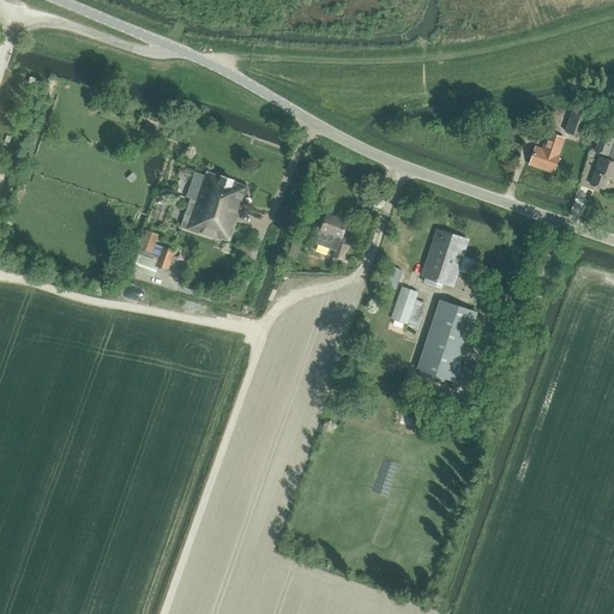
[(565,131),(579,136),(589,110),(575,106),(565,131)]
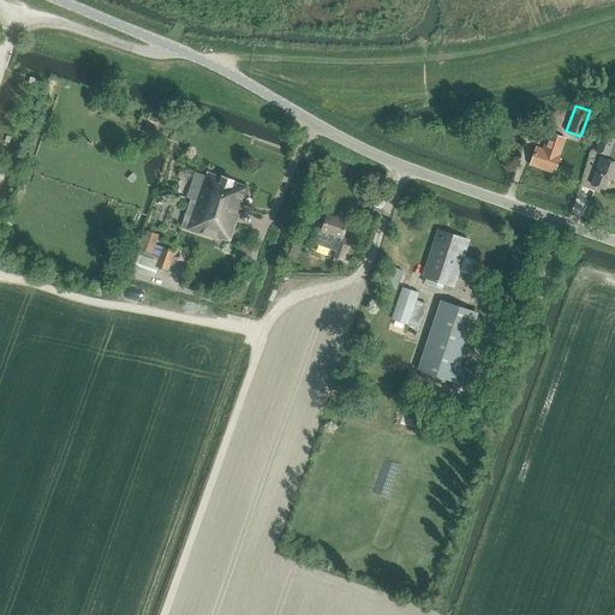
[(530,165),(555,173),(566,138),(549,132),(543,148),(537,145),(530,165)]
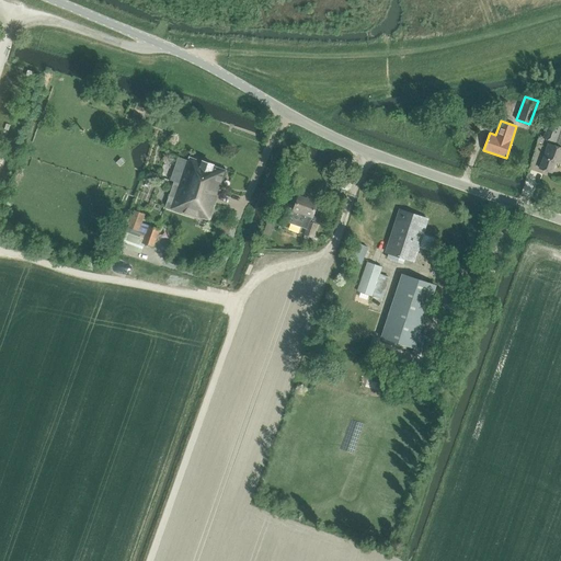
[(542,138),(556,142),(560,127),(548,123),(542,138)]
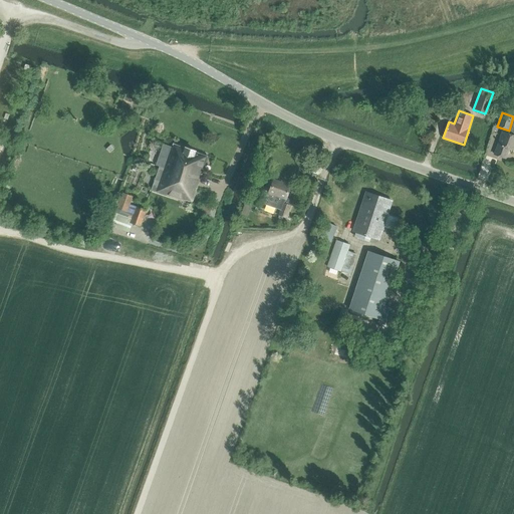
[(495,155),(505,159),(508,149),(513,150),(513,145),(513,135),(503,132),(495,155)]
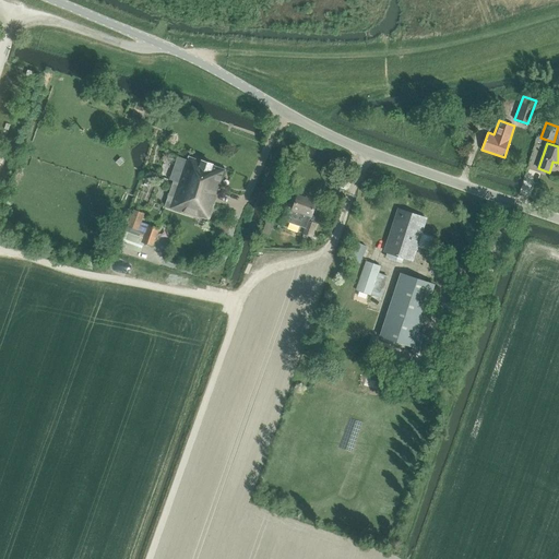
[(170,210),(199,219),(200,217),(207,219),(210,219),(225,170),(188,156),(187,161),(178,157),(169,180),(174,181),(165,206),(170,209),(170,210)]
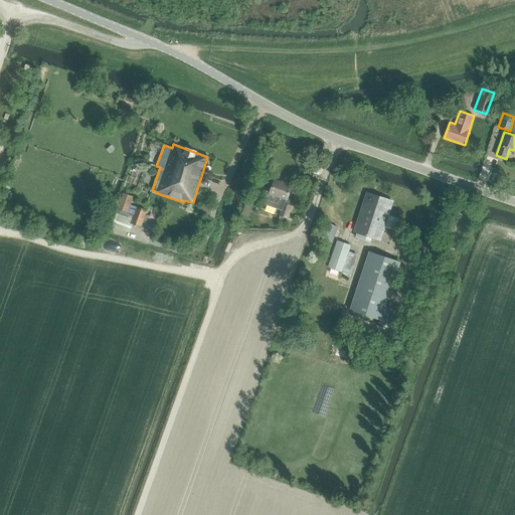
[(318,174),(310,172),(303,192),(311,194),(318,174)]
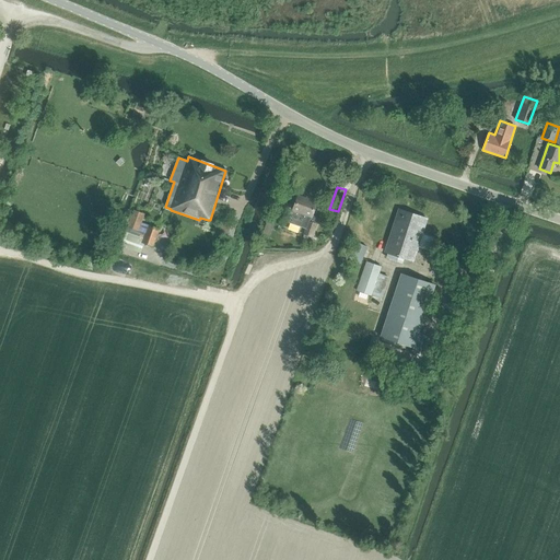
[(303,240),(310,242),(312,237),(313,238),(317,224),(310,222),(317,202),(299,196),(293,210),(290,209),(286,222),(305,230),(303,235),(304,235),(303,240)]
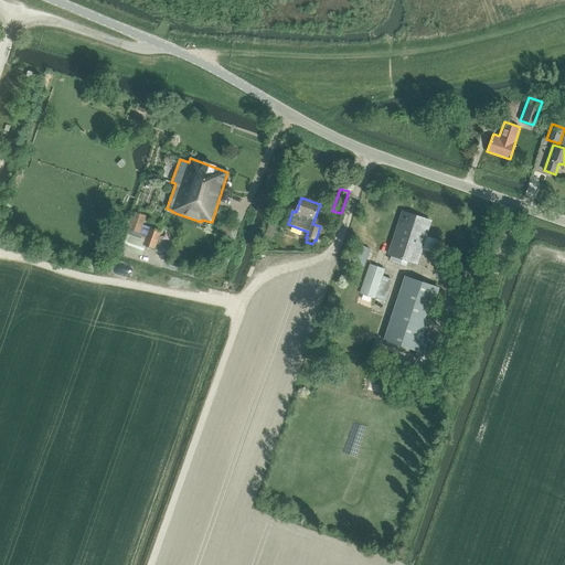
[(123,249),(141,256),(145,246),(155,249),(161,231),(144,225),(147,216),(135,212),(123,249)]
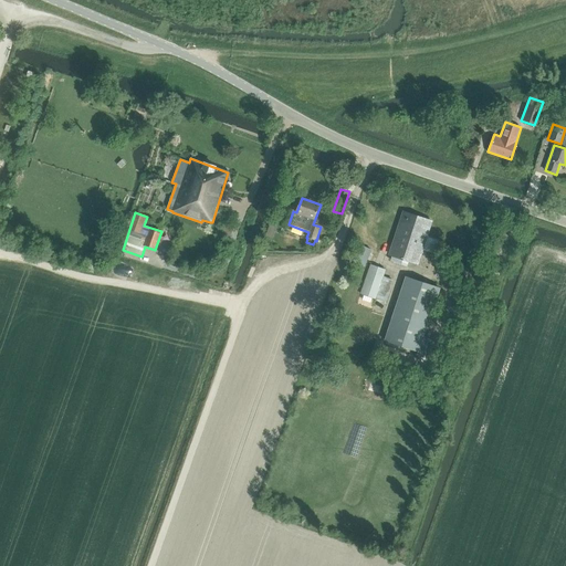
[(428,234),(420,232),(425,219),(409,213),(405,227),(399,226),(388,255),(418,265),(422,250),(428,234)]
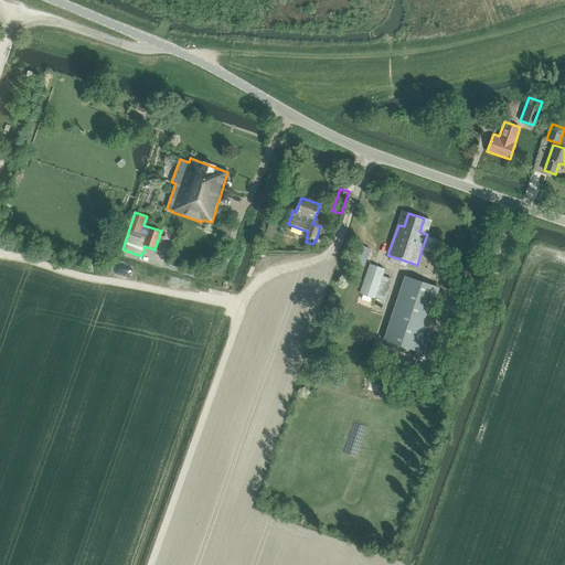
[(267,226),(273,228),(277,216),(270,215),(267,226)]
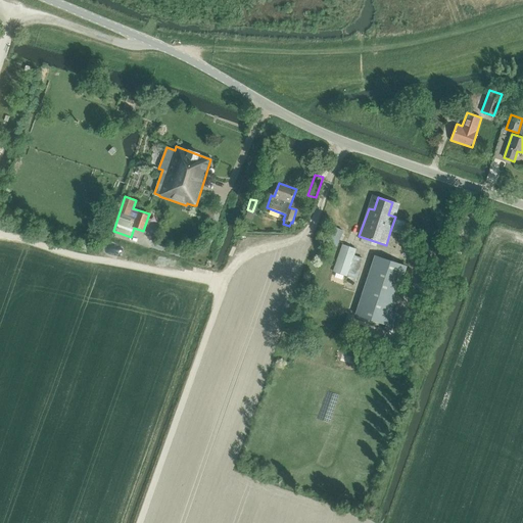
[(324,240),(339,246),(342,238),(327,232),(324,240)]
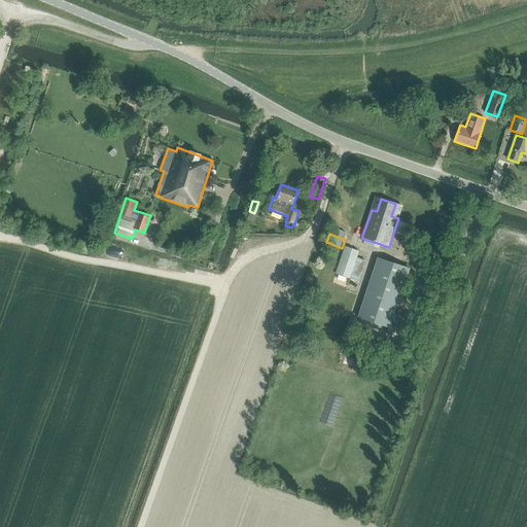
[(336,273),(358,281),(365,261),(357,258),(359,251),(345,247),(336,273)]
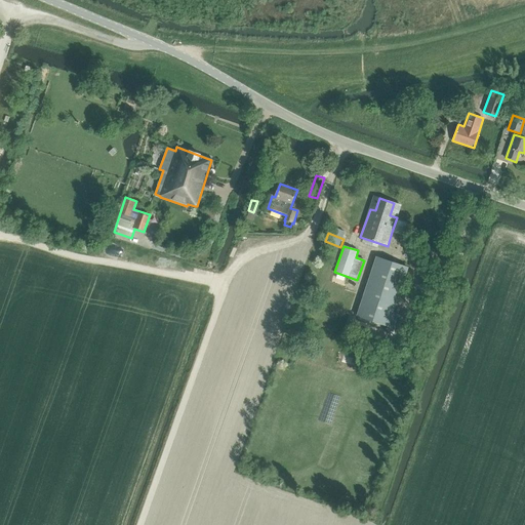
[(387,327),(393,329),(399,314),(393,312),(407,268),(376,257),(357,317),(388,326),(387,327)]
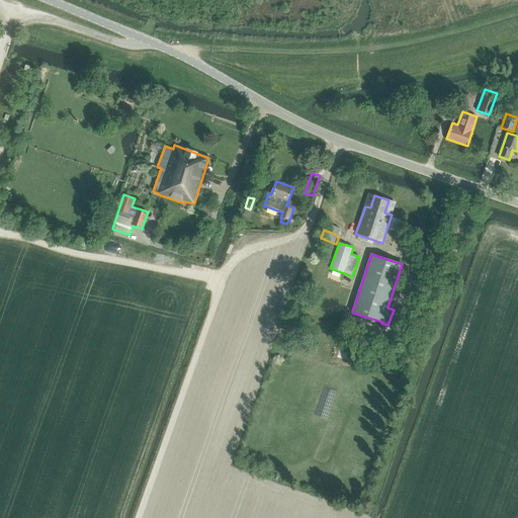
All buildings are outlined.
